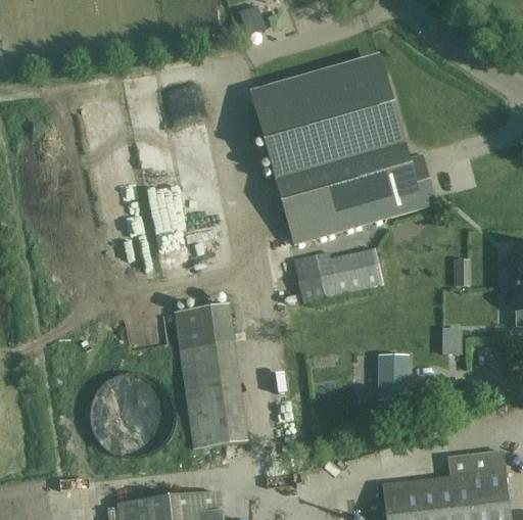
[(383,211),(384,216),(435,200),(421,152),(408,155),(378,51),(249,88),(293,241),(294,241),(293,237),(383,211)]
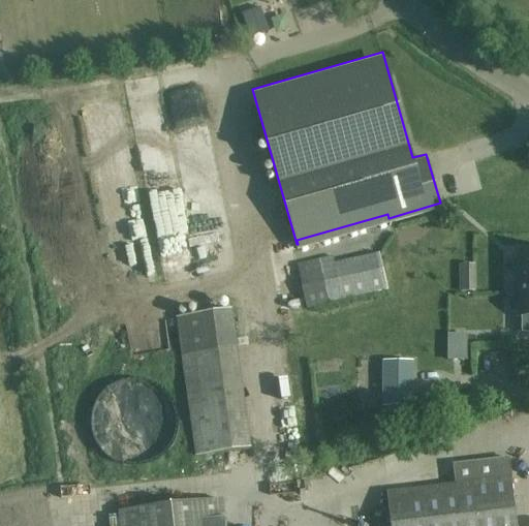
[(87,140),(120,131),(118,123),(85,131),(87,140)]
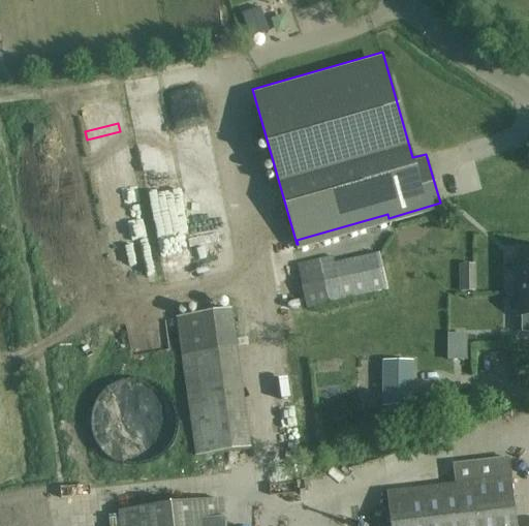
[(144,187),(165,249),(175,246),(154,184),(144,187)]
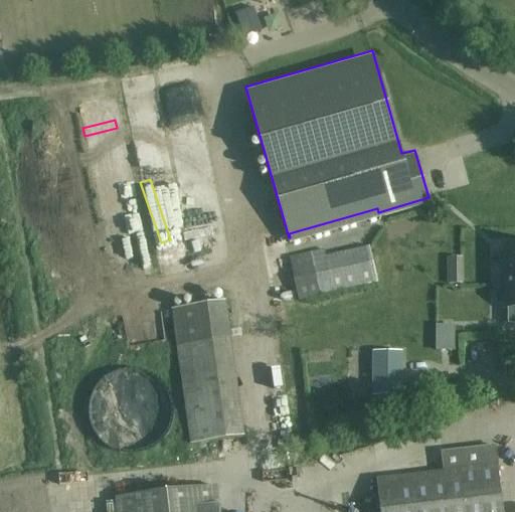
[(514,241),(506,242),(506,305),(508,305),(508,321),(514,321),(514,241)]
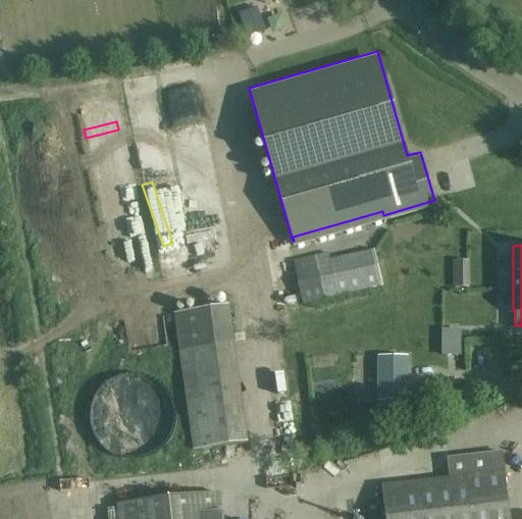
[(304,302),(382,282),(374,246),(330,256),(328,249),(294,257),(304,302)]
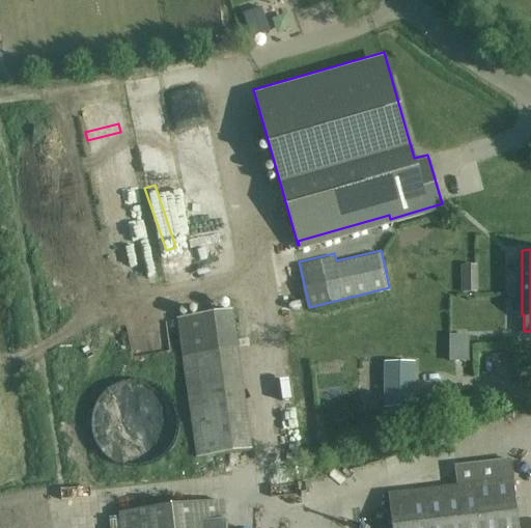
[(504,271),(473,271),(473,250),(406,251),(407,307),(431,307),(431,299),(505,298),(504,271)]
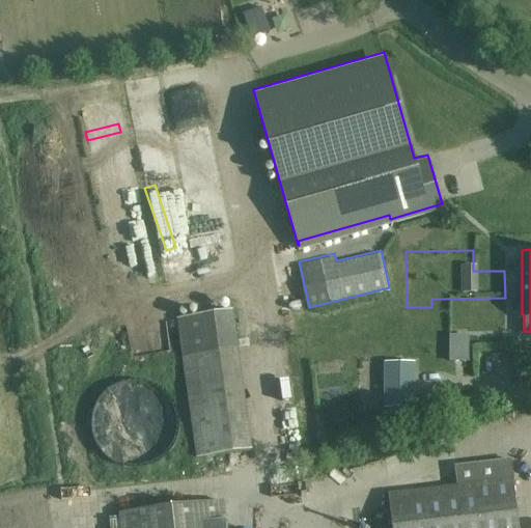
[(176,315),(196,455),(252,447),(232,308),(176,315)]
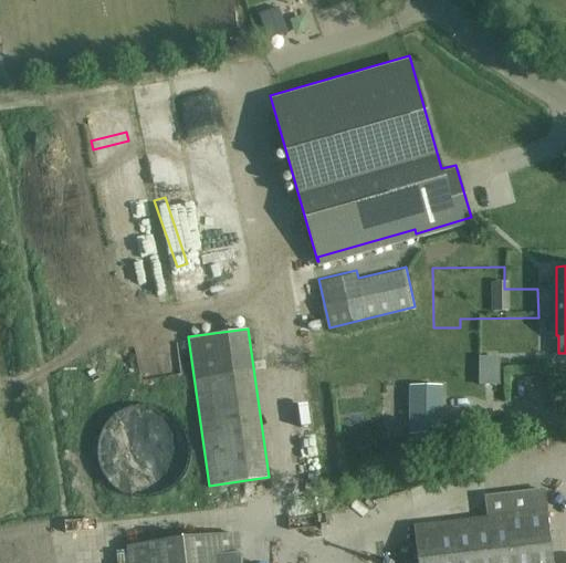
[(480,355),(480,368),(499,368),(499,355),(480,355)]
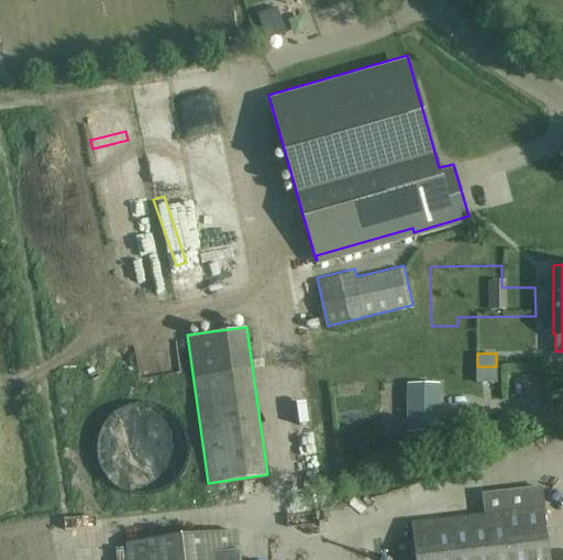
[(496,381),(496,366),(477,366),(477,380),(496,381)]
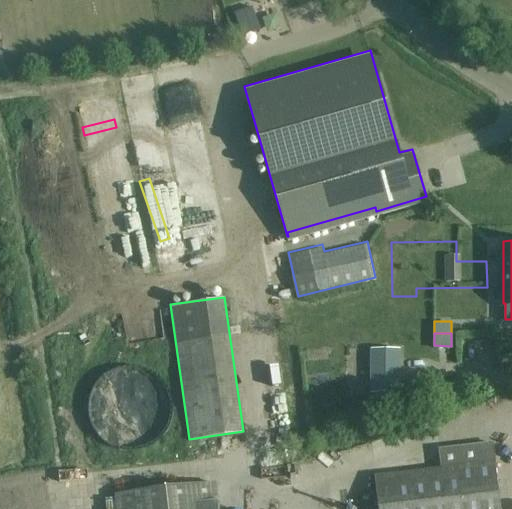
[(398,348),(369,347),(369,391),(398,391),(398,348)]
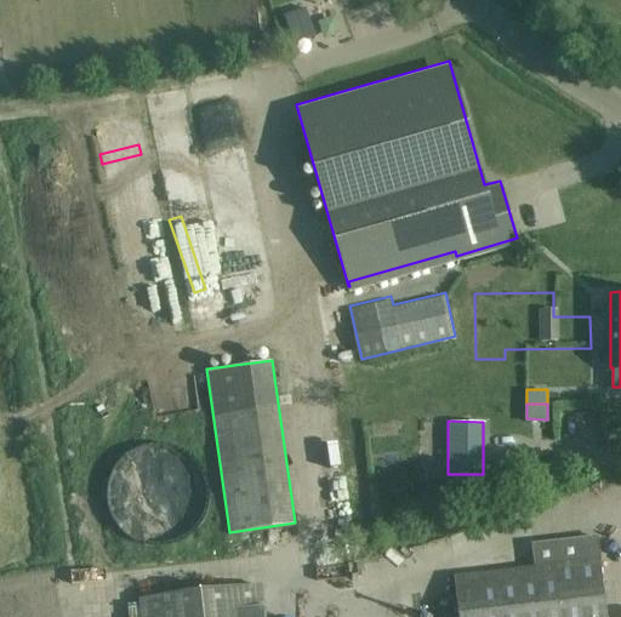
[(159,438),(158,461),(171,461),(172,438),(159,438)]
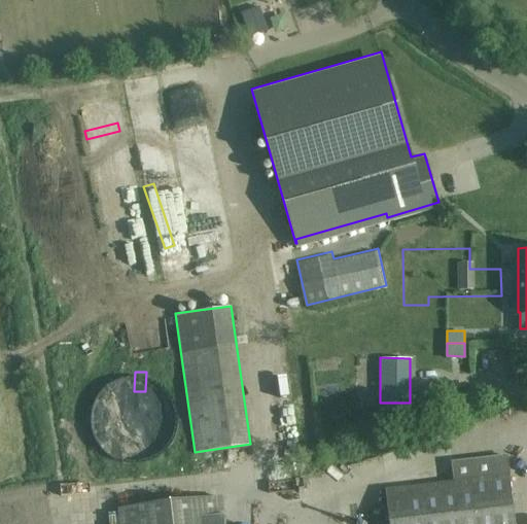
[(515,523),(510,474),(507,453),(451,459),(453,480),(385,487),(388,523),(515,523)]
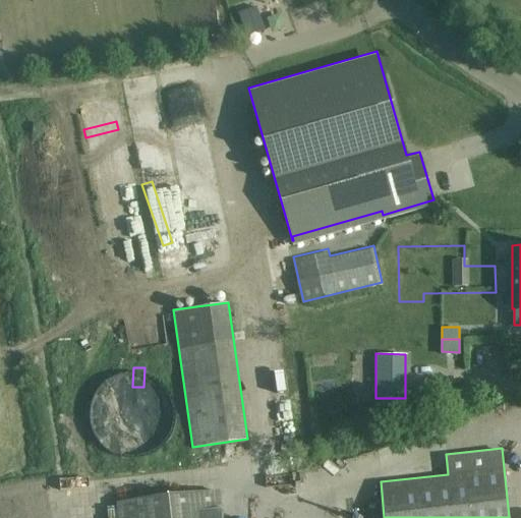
[(117,501),(118,517),(222,517),(219,490),(117,501)]
